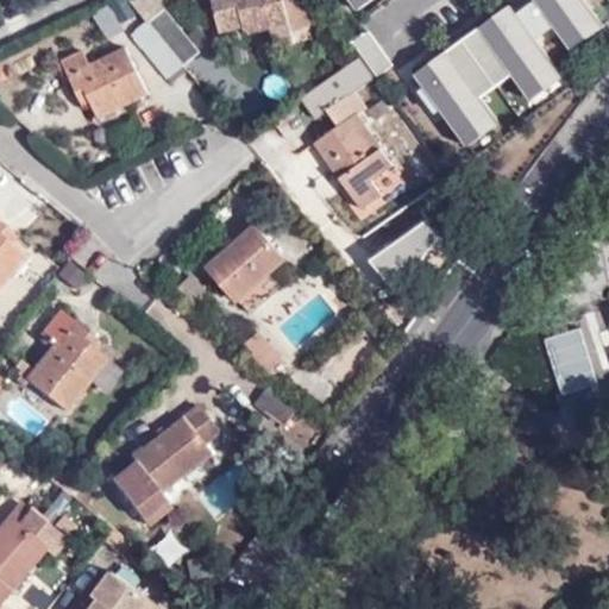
[(155,0),(130,0),(148,22),(163,8),(155,0)]
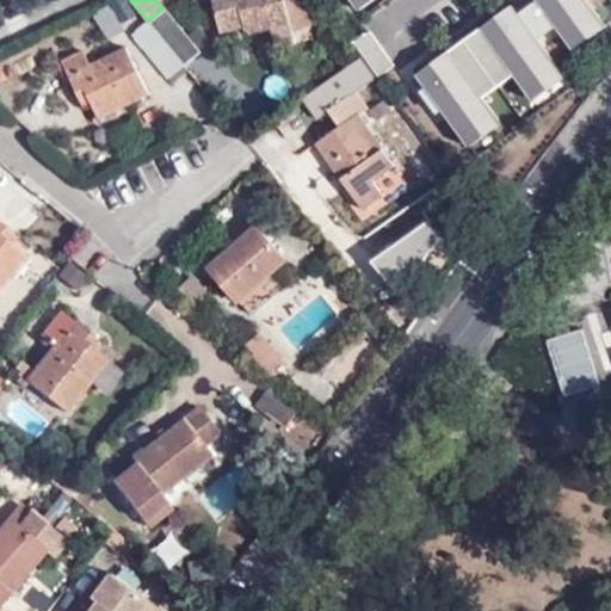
[(246,31),(270,26),(290,23),(292,30),(309,26),(302,0),(214,0),(221,29),(244,25),(246,31)]
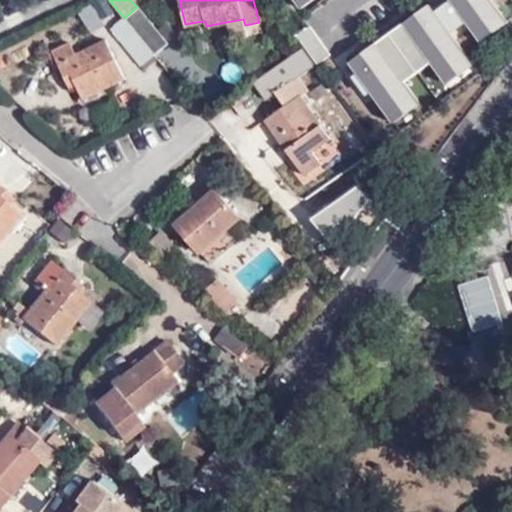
[(295,0),(301,8),(313,0),(295,0)]
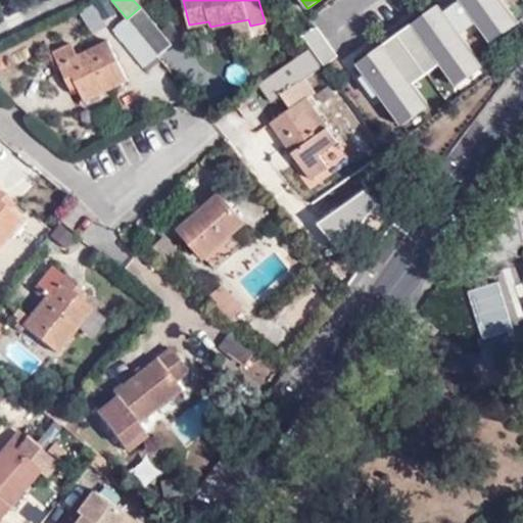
[(522,0),(460,0),(490,43),(519,22),(502,0),(522,0)]
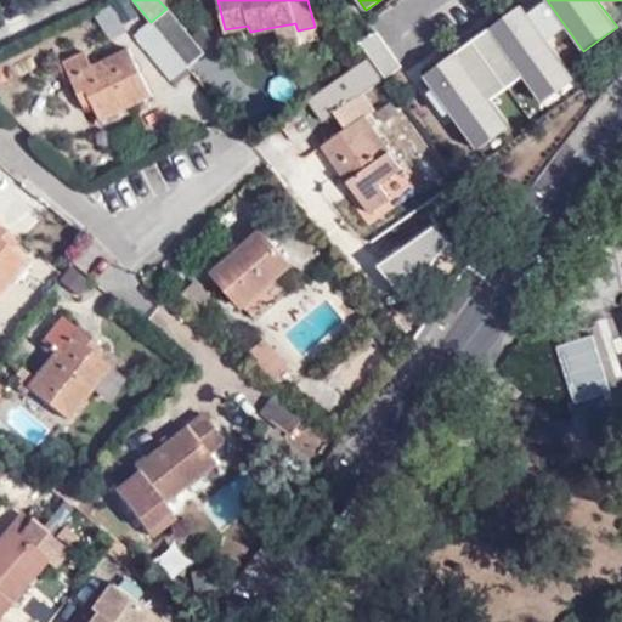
[(425,75),(478,150),(510,125),(492,100),(524,77),(543,102),(576,79),(522,5),(425,75)]
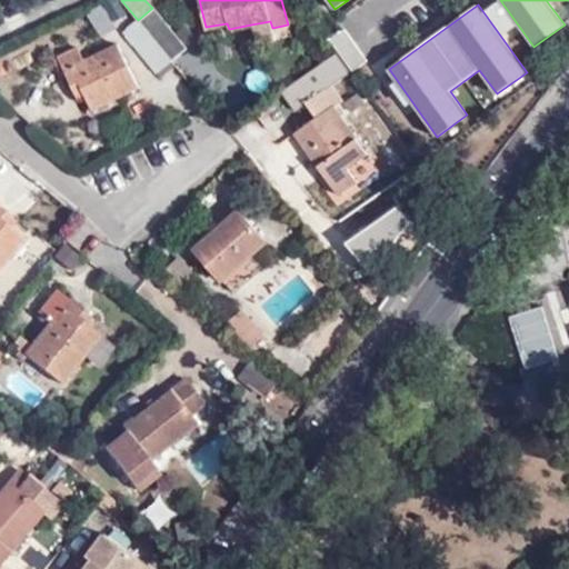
[(138,20),(171,60),(187,48),(153,7),(152,8),(138,20)]
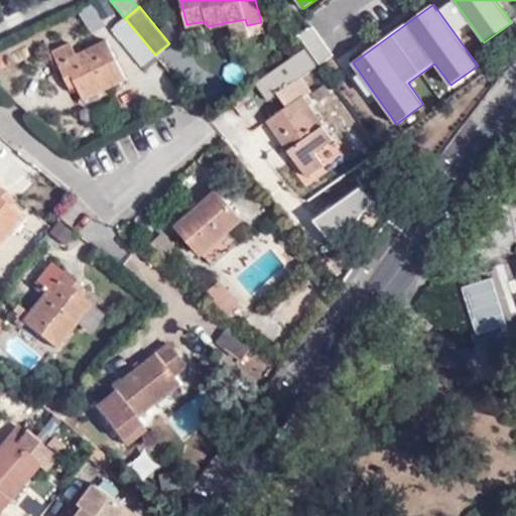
[(144,65),(155,54),(125,18),(112,28),(144,65)]
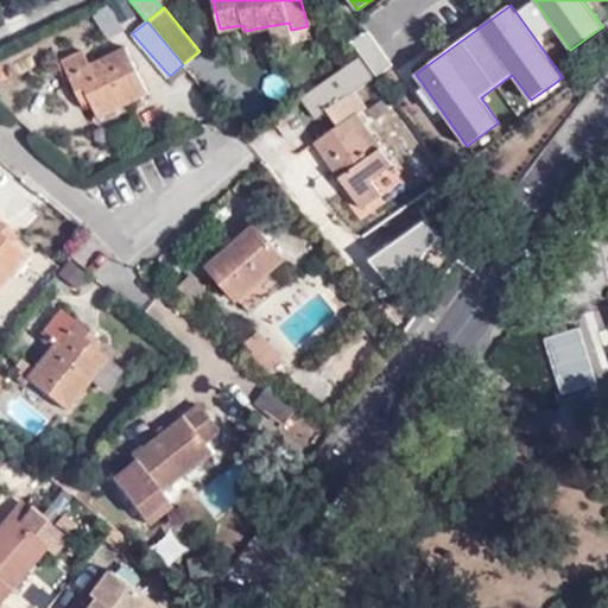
[(289,23),(268,26),(272,38),(291,35),(291,30),(289,23)]
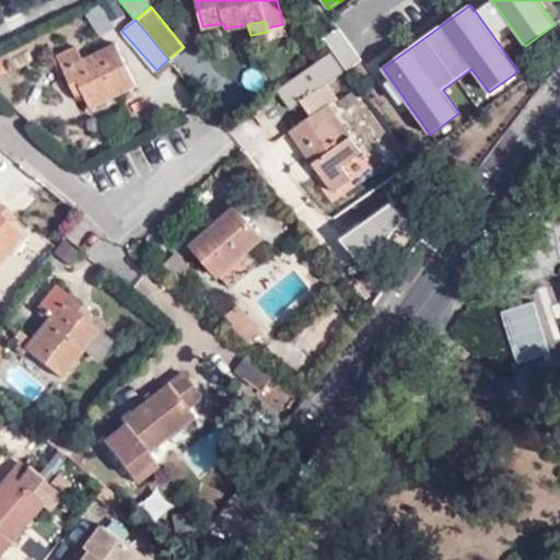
[(57,55),(71,84),(79,82),(83,91),(91,107),(136,84),(116,43),(82,58),(77,46),(57,55)]
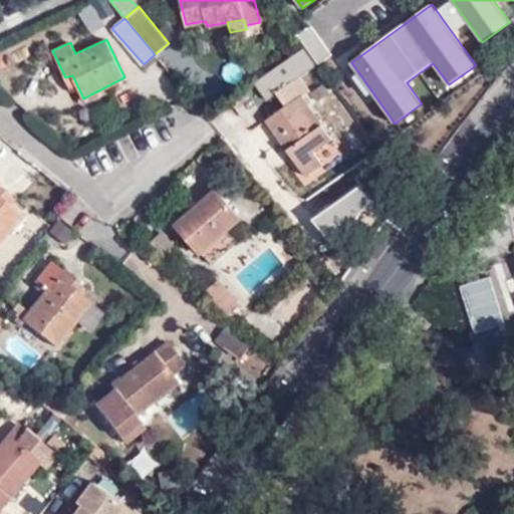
[(299,76),(317,64),(304,46),(255,81),(267,99),(278,91),(286,104),(275,112),(267,118),(304,174),(320,163),(312,151),(329,139),(301,95),(308,90),(299,76)]
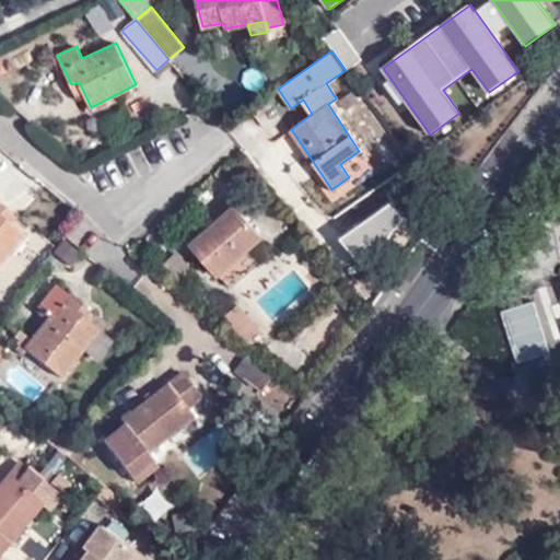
[(79,82),(71,84),(76,94),(83,91),(79,82)]
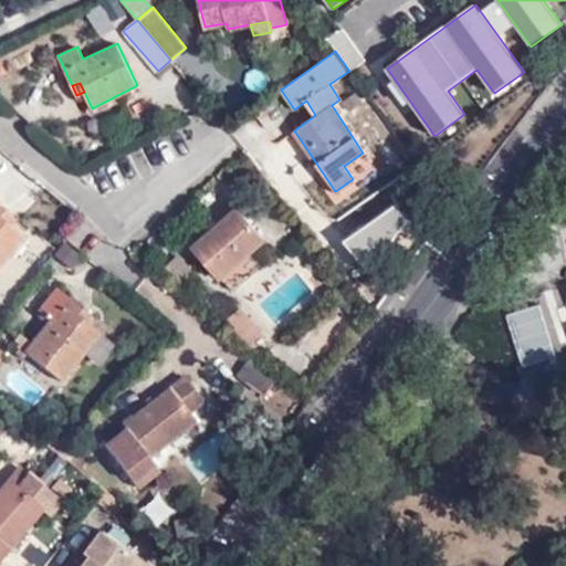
[(294,109),(303,124),(315,115),(306,101),(294,109)]
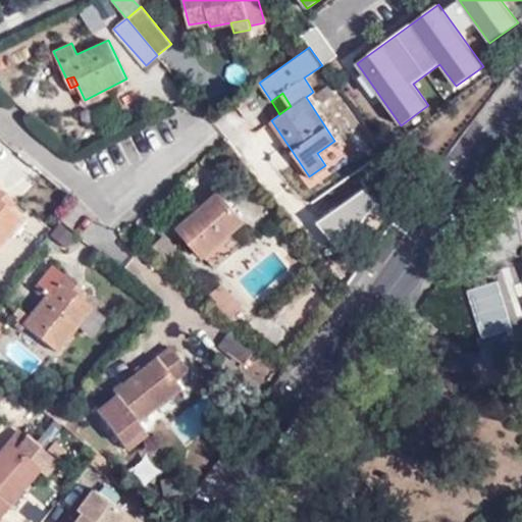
[(1,202),(6,196),(0,191),(0,242),(19,218),(9,208),(1,202)]
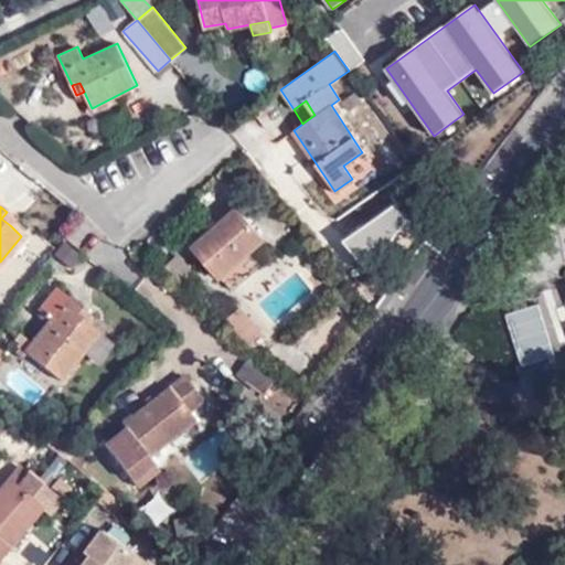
[(255,247),(265,238),(237,208),(194,246),(232,289),(266,260),(255,247)]
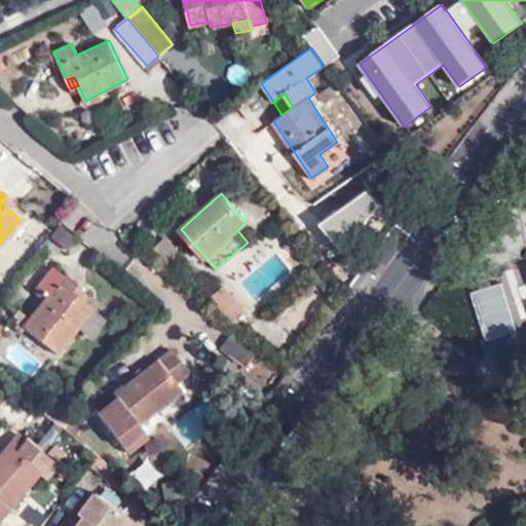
[(13,203),(6,197),(1,203),(9,210),(13,203)]
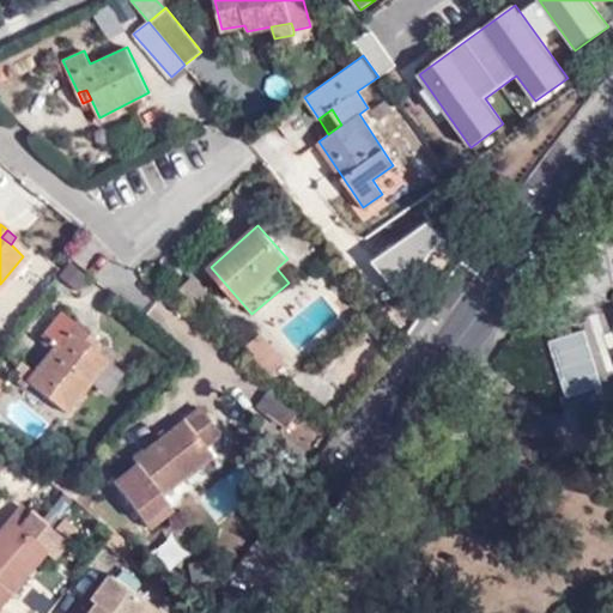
[(74,293),(86,278),(66,263),(55,278),(74,293)]
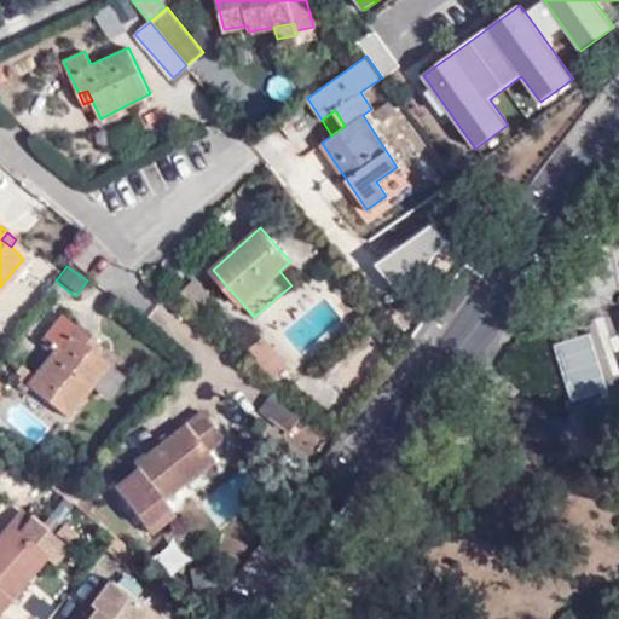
[(196,312),(210,299),(195,279),(179,293),(196,312)]
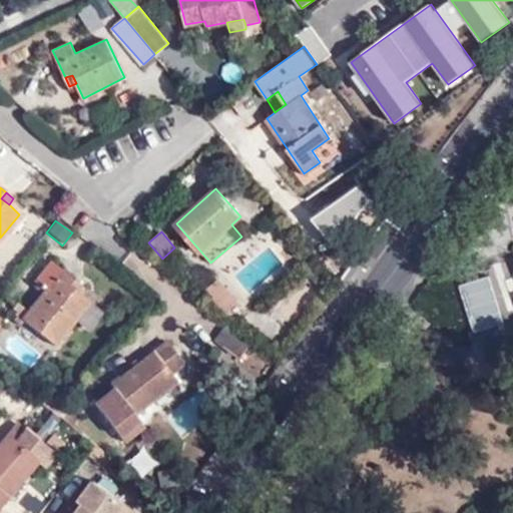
[(71,286),(75,281),(51,261),(38,277),(47,285),(28,311),(21,306),(15,314),(17,315),(14,319),(20,324),(23,320),(55,345),(89,302),(77,292),(71,286)]
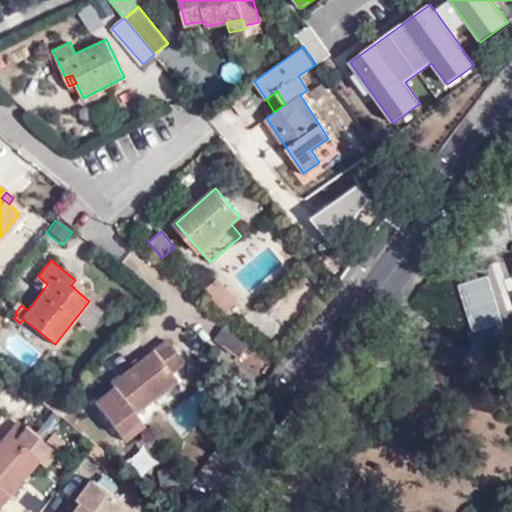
[(478,281),(491,325),(502,322),(488,275),(480,277),(478,281)]
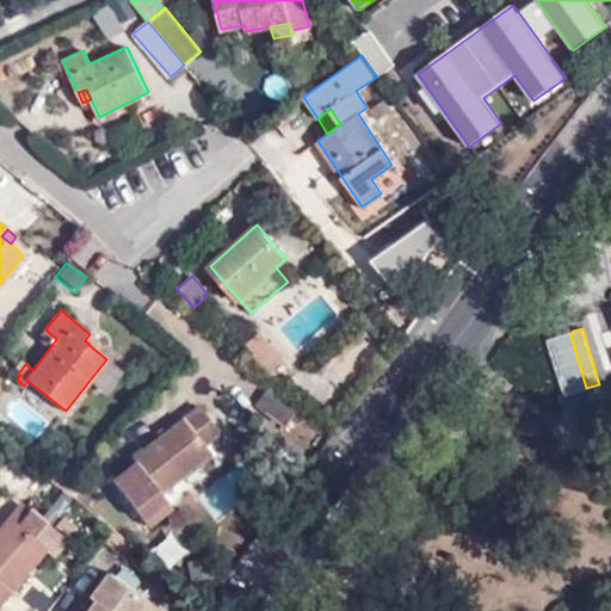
[(285,362),(260,331),(241,346),(271,374),(285,362)]
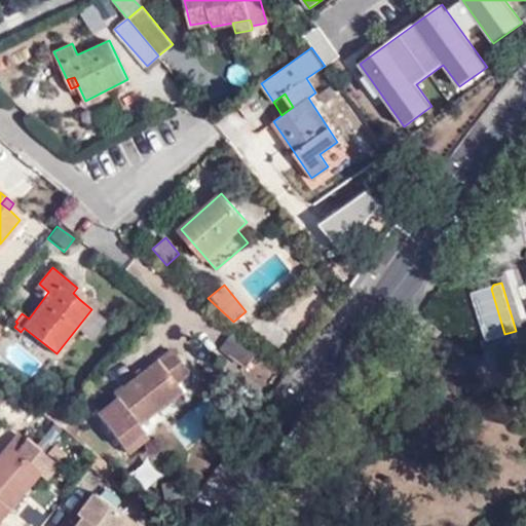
[(470,292),(485,340),(504,334),(491,289),(493,285),(470,292)]
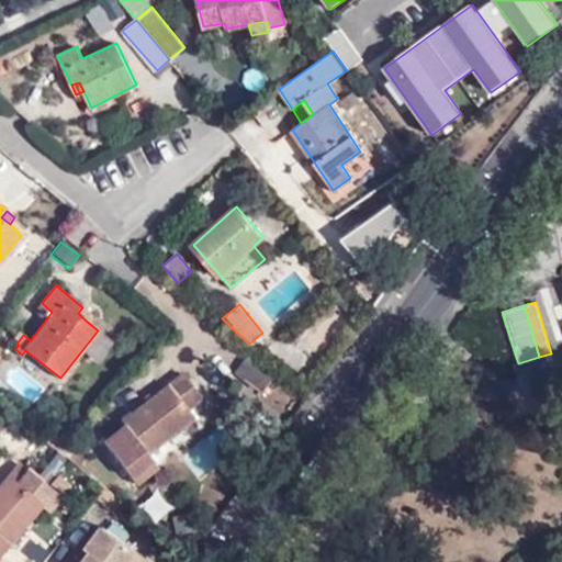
[(89,313),(82,307),(78,313),(85,319),(89,313)]
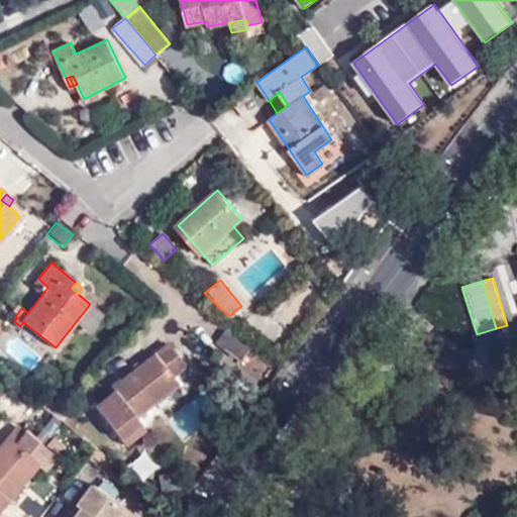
[(232,342),(237,335),(228,327),(216,342),(227,351),(232,342)]
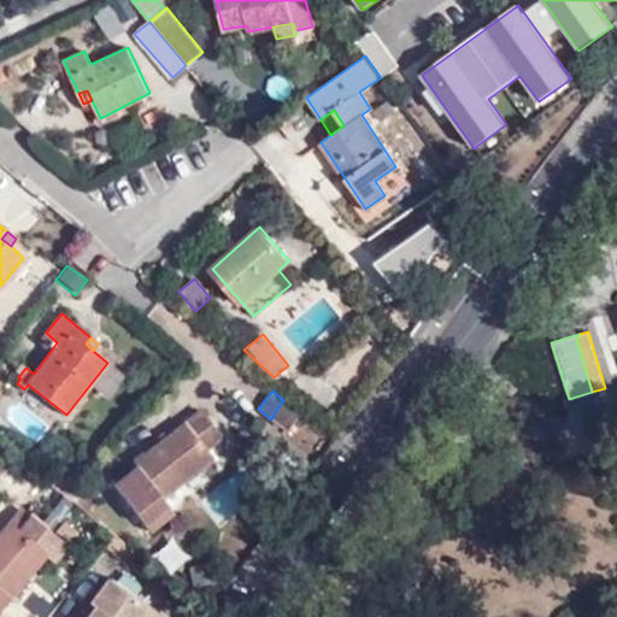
[(303,416),(283,400),(277,409),(271,419),(288,433),(303,416)]
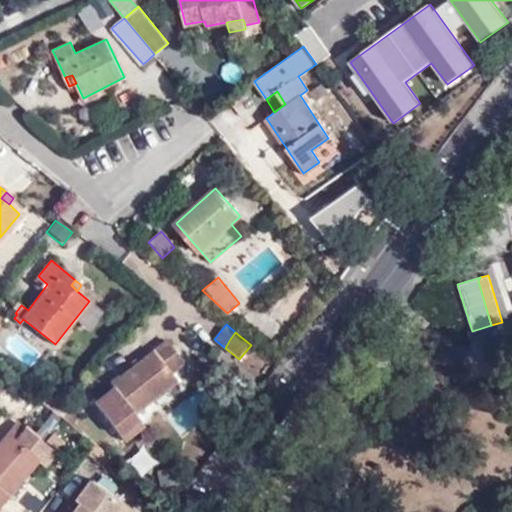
[(183,362),(167,340),(112,383),(114,387),(95,401),(124,440),(144,425),(135,412),(177,380),(171,371),(183,362)]
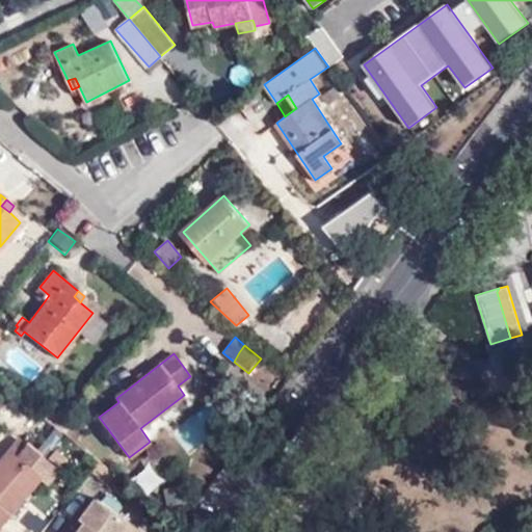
[(171,431),(186,450),(208,433),(193,415),(171,431)]
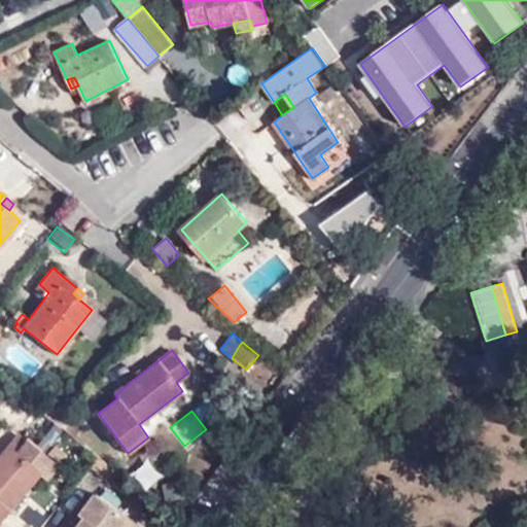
[(80,428),(68,417),(61,424),(73,435),(80,428)]
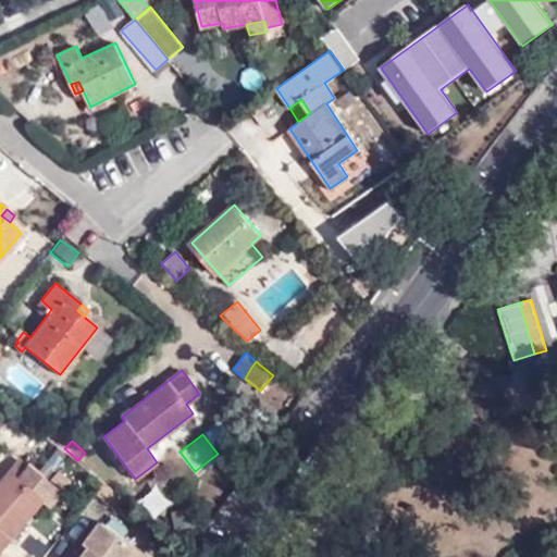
[(0,545),(39,499),(32,493),(44,478),(27,466),(14,479),(4,471),(0,475),(0,545)]
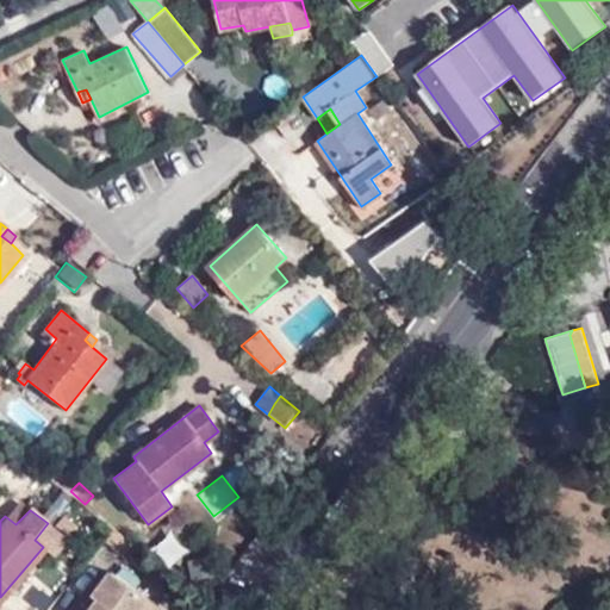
[(112,530),(103,541),(124,558),(134,547),(112,530)]
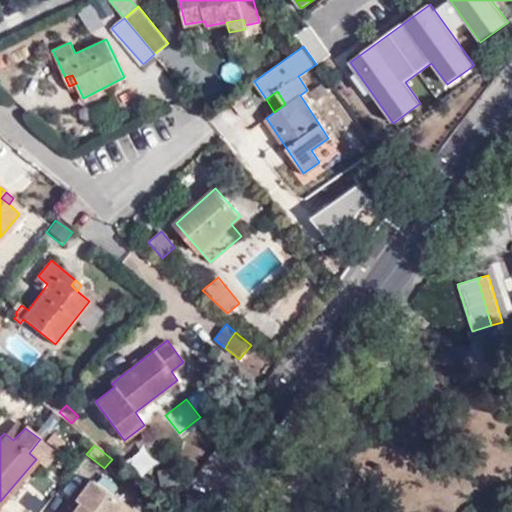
[(132,511),(135,508),(95,478),(80,498),(84,503),(77,511),(132,511)]
